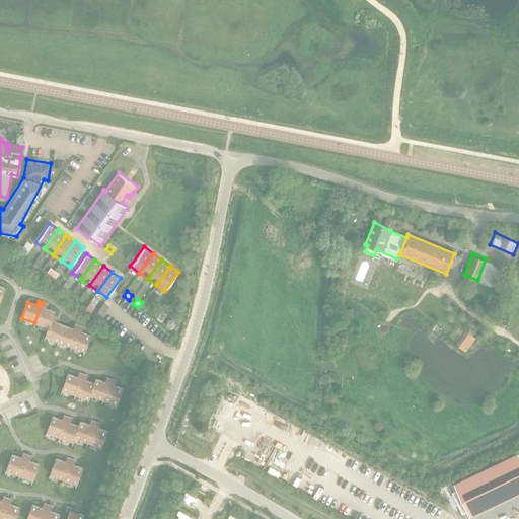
[(52,316),(53,316),(54,312),(45,308),(46,303),(43,302),(34,322),(48,327),(52,316)]
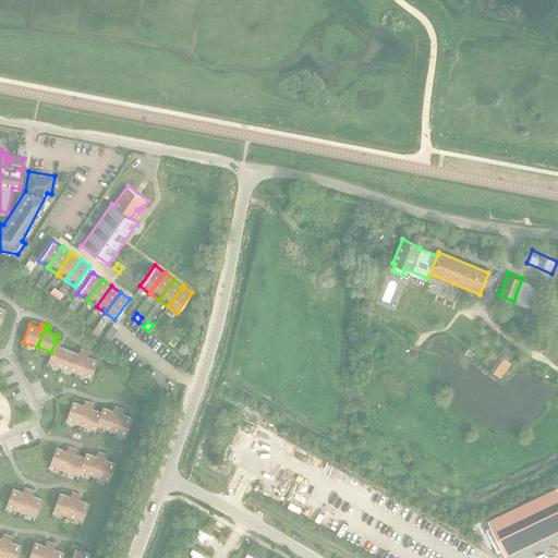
[(101,340),(107,344),(117,330),(111,326),(101,340)]
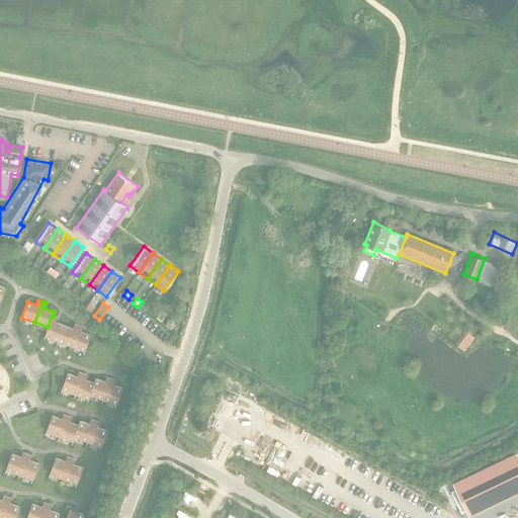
[(93,307),(89,304),(85,309),(90,312),(93,307)]
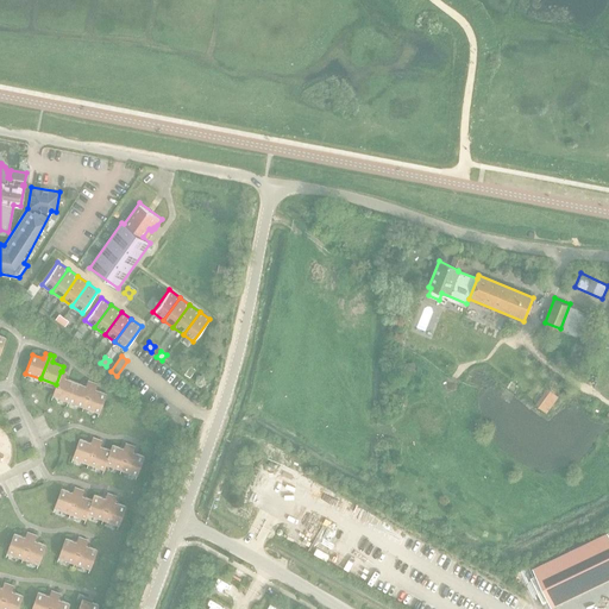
[(66,372),(62,371),(61,371),(56,384),(52,395),(68,401),(75,382),(63,378),(66,372)]
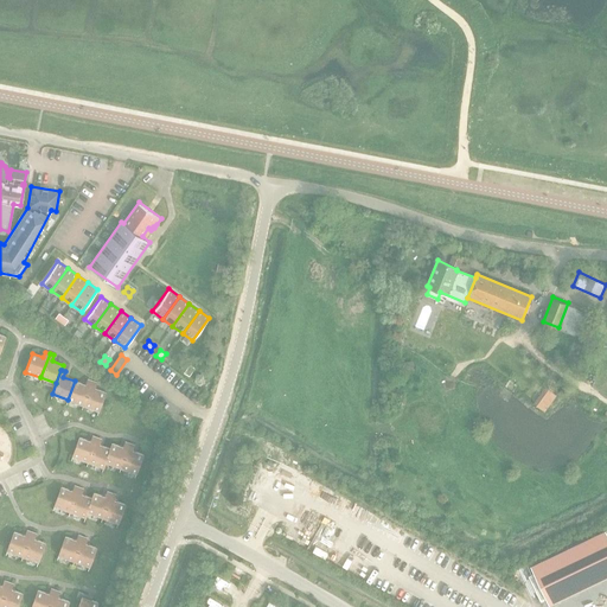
[(83,404),(91,381),(88,379),(85,385),(75,381),(68,400),(83,404)]
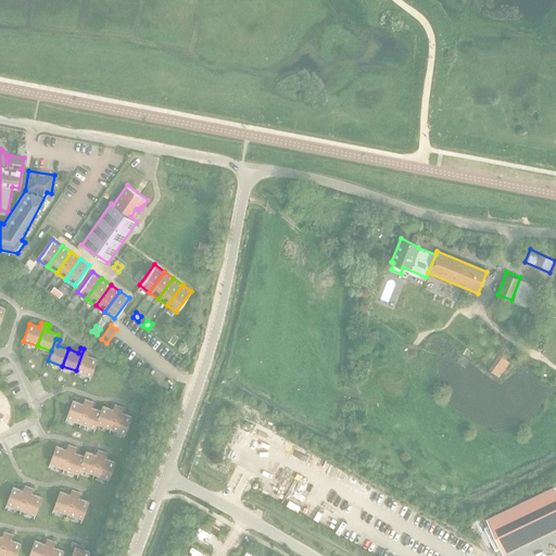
[(84,349),(76,370),(90,376),(97,359),(86,355),(88,351),(84,349)]
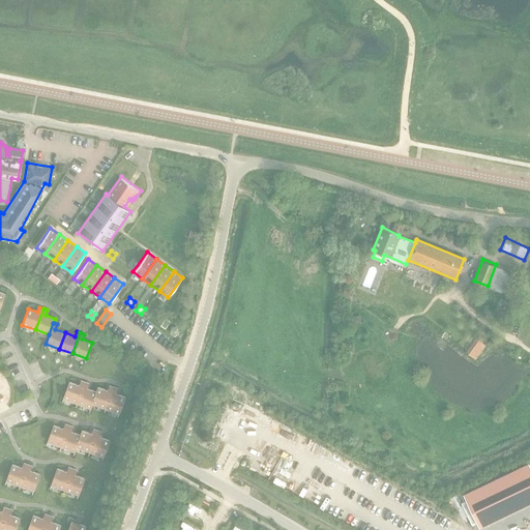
[(77,403),(84,382),(81,381),(79,385),(68,382),(63,398),(77,403)]
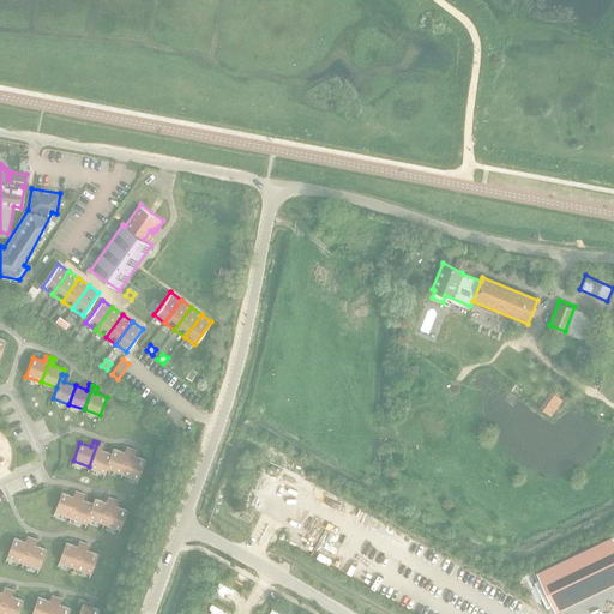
[(112,453),(110,453),(100,450),(102,444),(97,443),(89,467),(104,473),(107,468),(107,467),(112,453)]
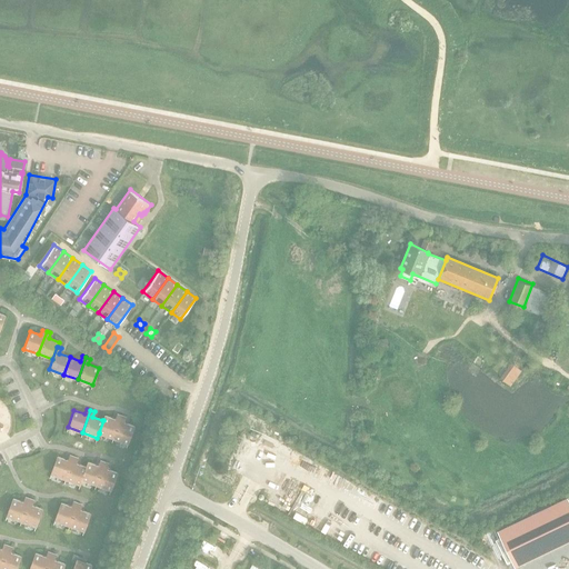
[(112,438),(121,416),(117,415),(116,419),(105,416),(102,420),(103,420),(99,432),(99,433),(112,438)]
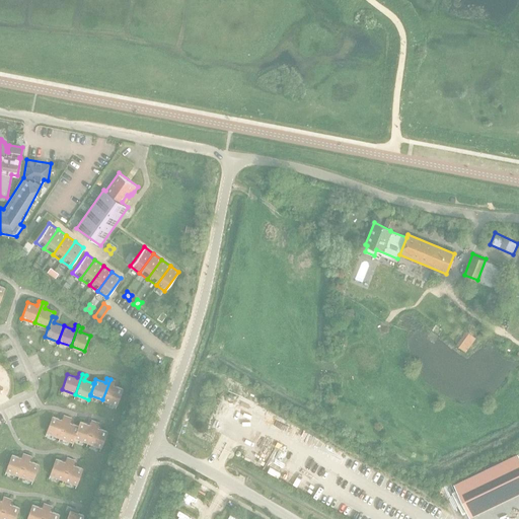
[(110,379),(102,399),(117,404),(122,388),(113,385),(115,380),(110,379)]
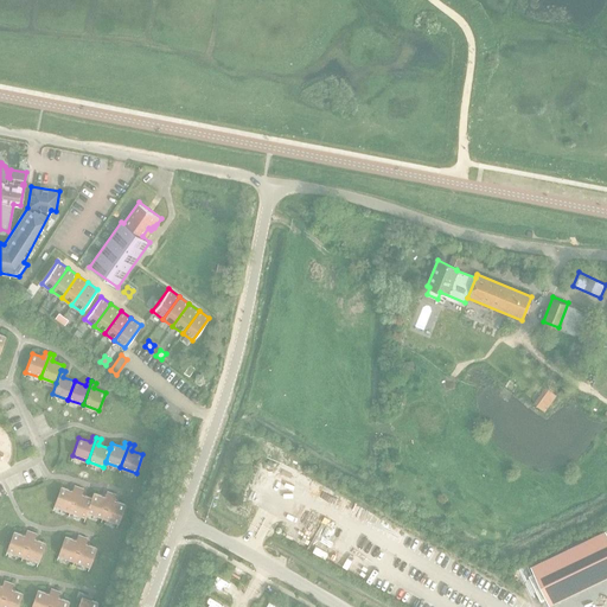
[(70,511),(78,487),(74,486),(72,491),(61,487),(53,505),(70,511)]
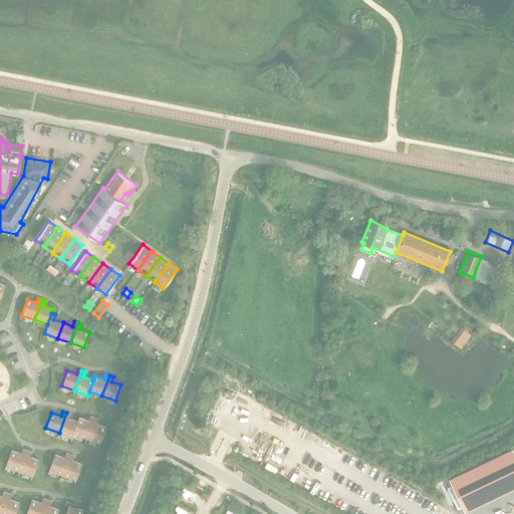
[(77,422),(68,419),(70,414),(66,413),(59,433),(72,438),(74,434),(73,433),(77,422)]
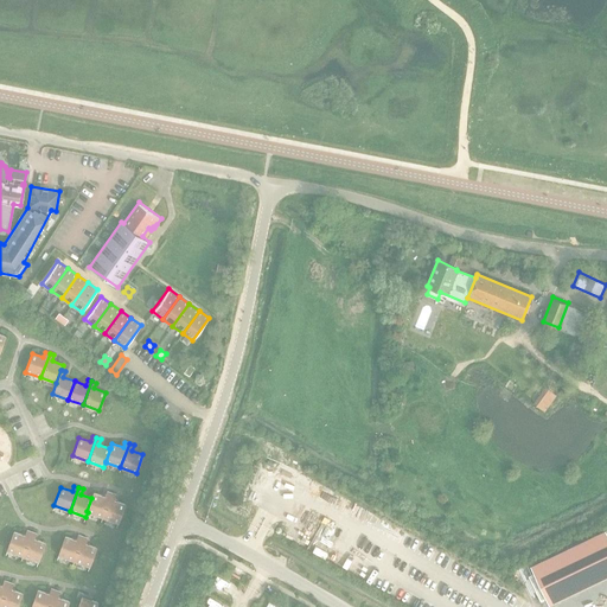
[(102,517),(112,493),(107,491),(104,497),(94,493),(91,498),(87,511),(88,512),(102,517)]
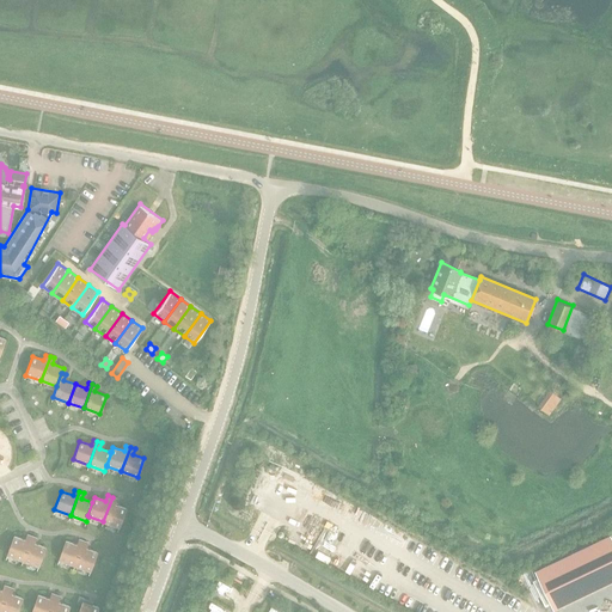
[(112,497),(103,521),(118,527),(126,508),(115,505),(116,499),(112,497)]
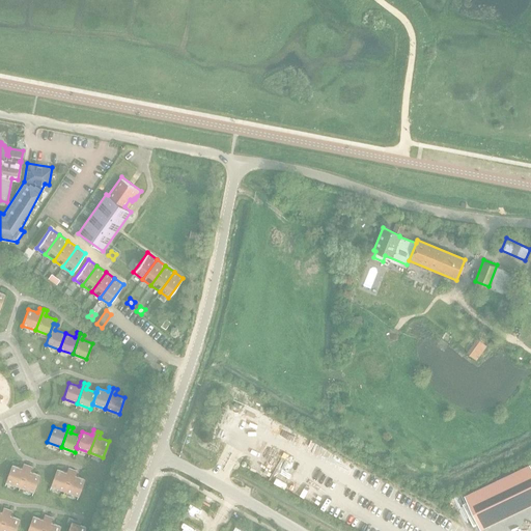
[(20,486),(27,466),(24,464),(22,469),(11,465),(6,481),(20,486)]
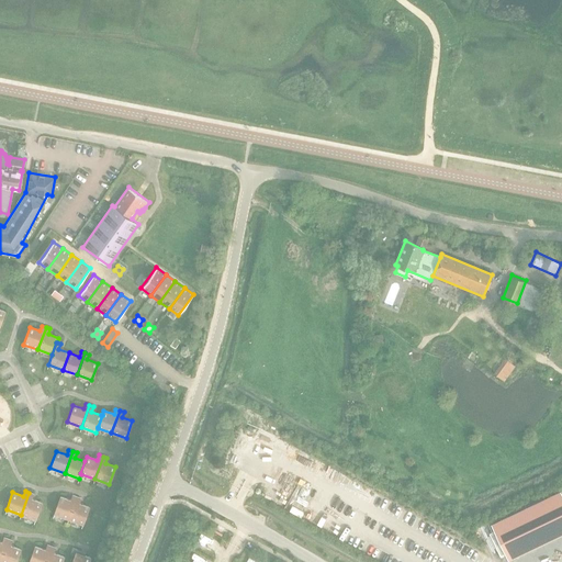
[(507,560),(561,534),(561,494),(560,491),(490,524),(507,560)]
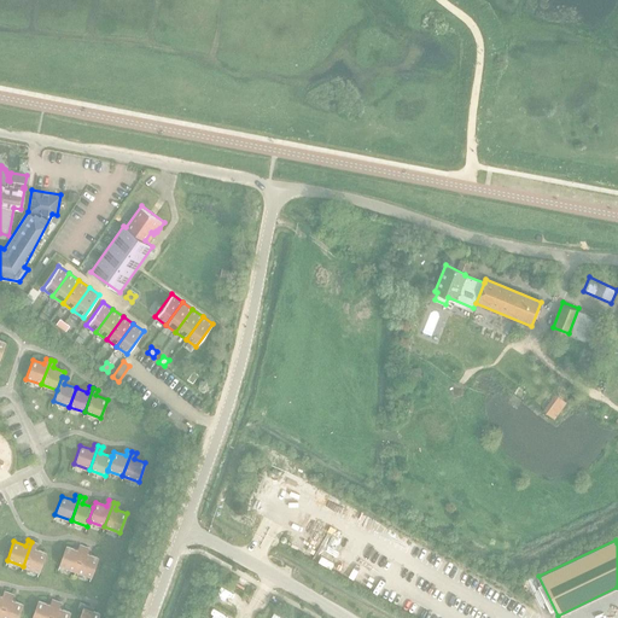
[(31,542),(23,566),(39,572),(46,553),(34,549),(36,543),(31,542)]
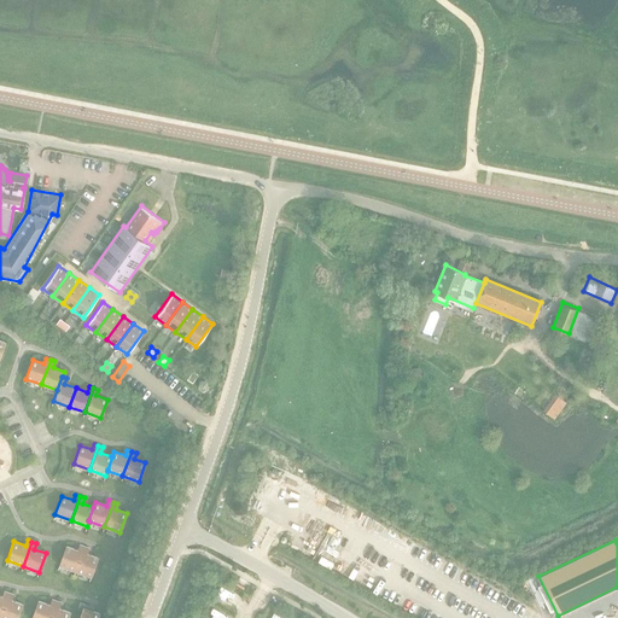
[(75,571),(83,547),(80,544),(77,551),(66,546),(59,565),(75,571)]
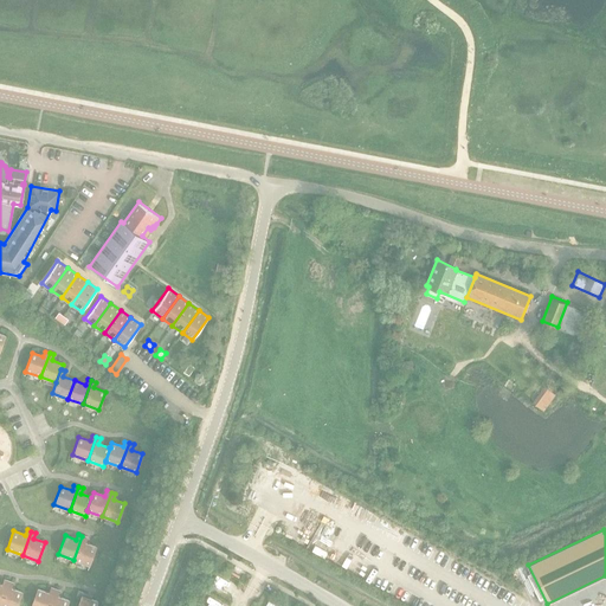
[(82,536),(73,560),(89,566),(96,547),(84,543),(86,537),(82,536)]
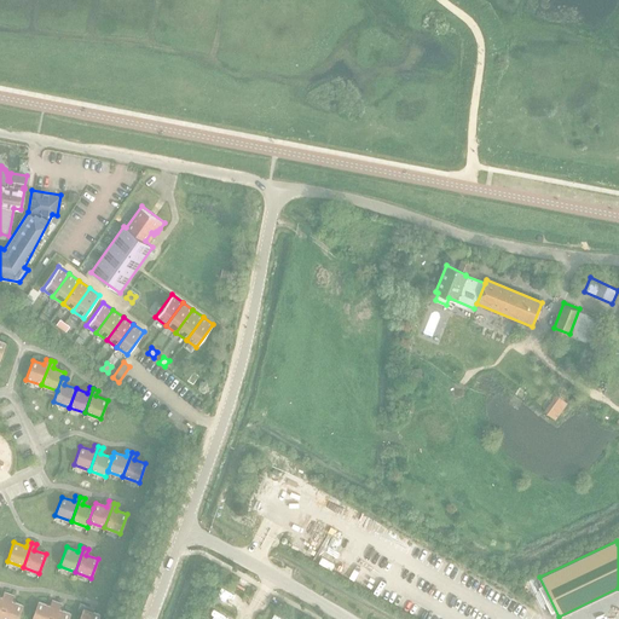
[(9,594),(0,615),(0,618),(3,618),(17,618),(22,606),(11,601),(13,595),(9,594)]
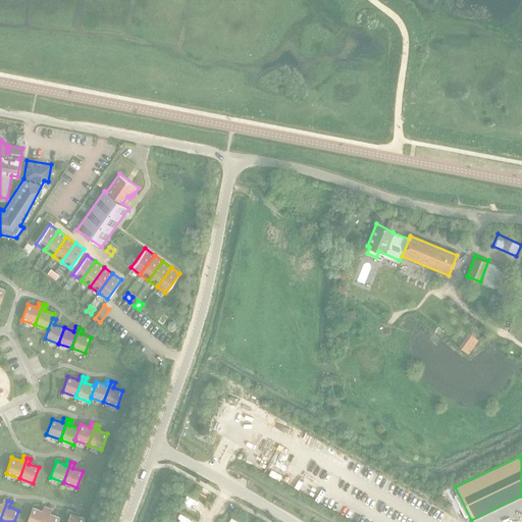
[(42,521),(47,508),(44,506),(42,511),(32,508),(27,521),(42,521)]
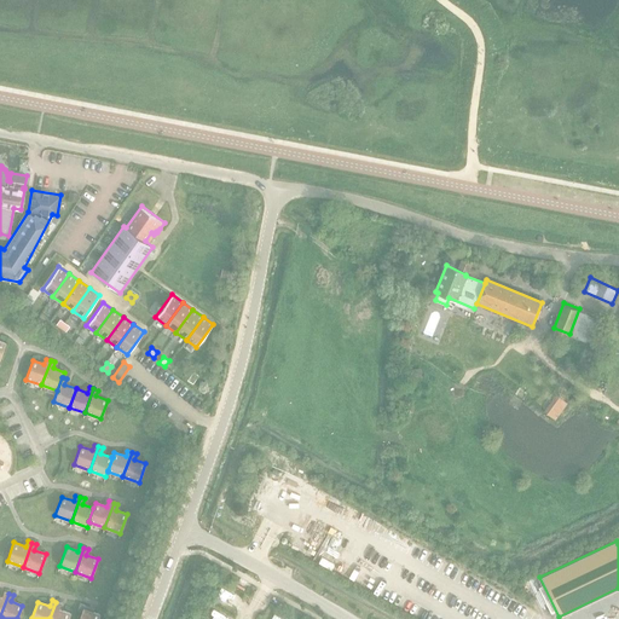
[(56,602),(50,618),(68,618),(70,613),(58,609),(61,603),(56,602)]
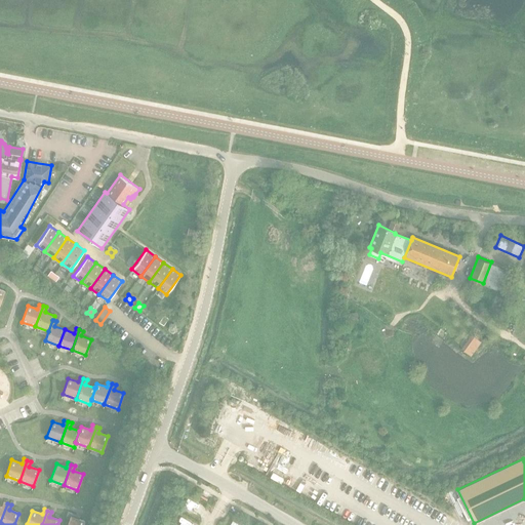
[(67,524),(82,524),(84,521),(71,516),(72,514),(68,512),(66,518),(70,519),(67,524)]
